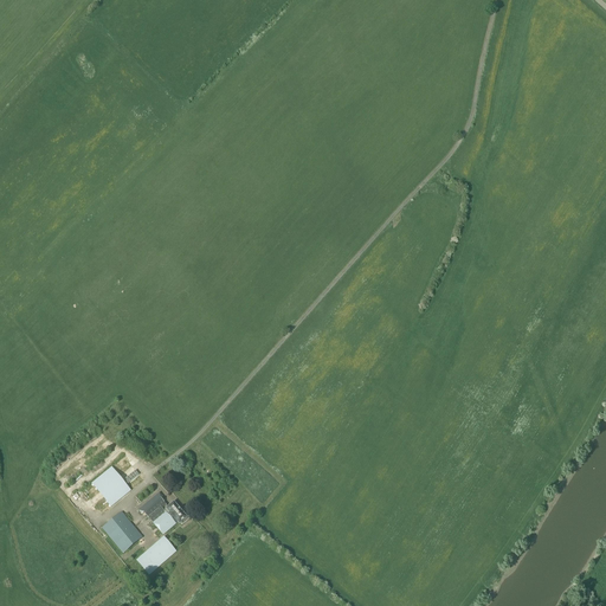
[(128,484),(139,475),(135,471),(124,479),(128,484)]
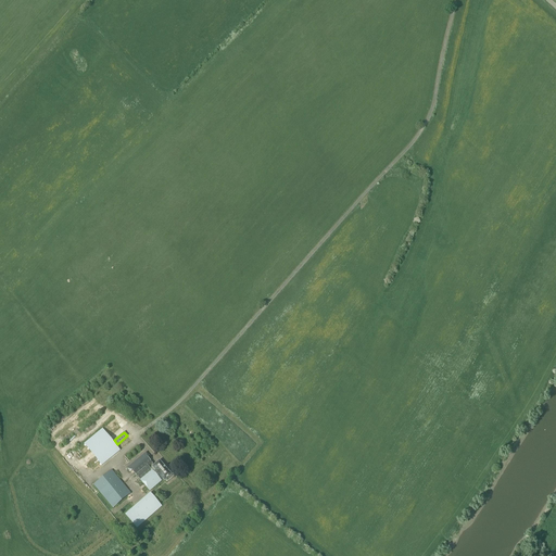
[(105,464),(99,455),(98,456),(97,454),(99,452),(98,451),(86,459),(95,471),(105,464)]
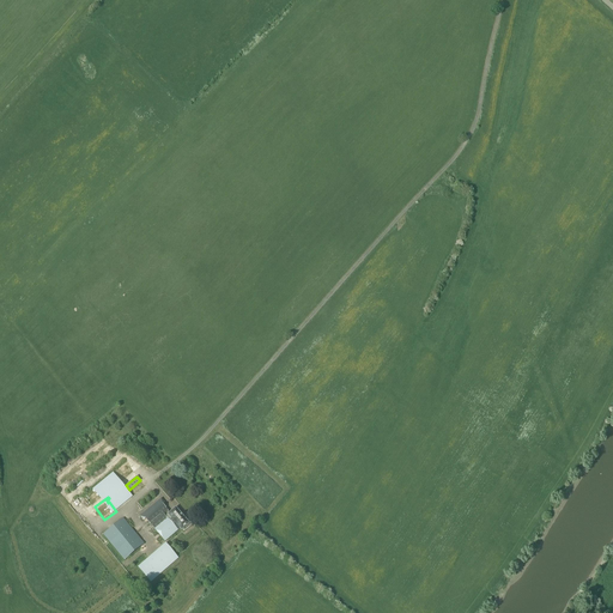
[(189,522),(188,523),(176,509),(169,514),(168,511),(162,504),(164,502),(162,499),(140,517),(143,520),(145,519),(149,523),(165,541),(180,529),(181,530),(182,529),(183,533),(192,526),(189,522)]
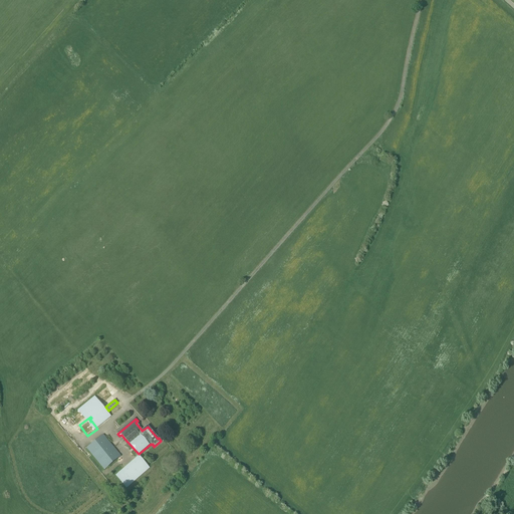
[(86,449),(103,470),(120,456),(103,435),(86,449)]
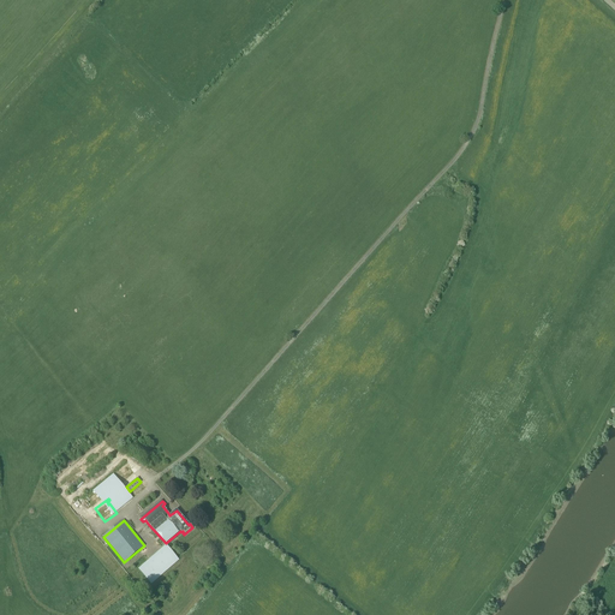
[(138,569),(151,584),(178,560),(166,547),(138,569)]
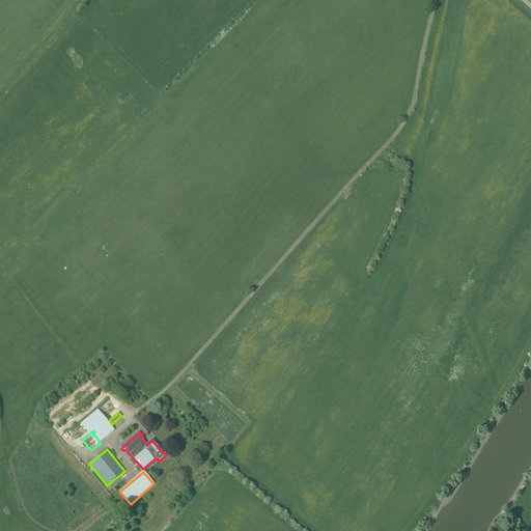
All buildings are outlined.
